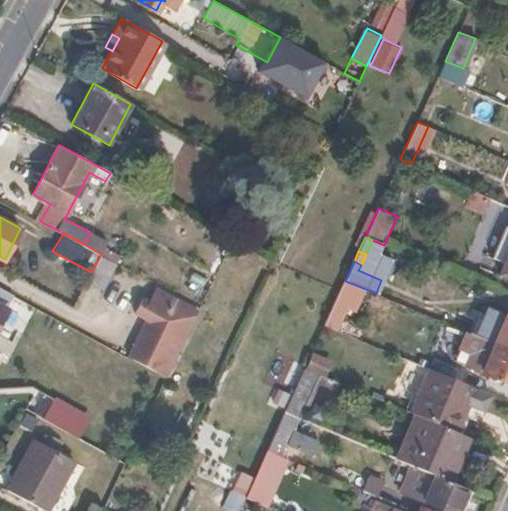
[(0,321),(8,306),(7,305),(13,292),(0,284),(0,321)]
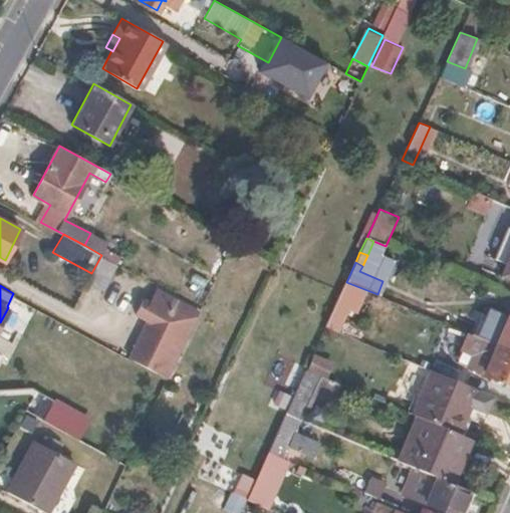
[(194,320),(199,310),(158,287),(150,304),(144,300),(135,316),(147,321),(154,325),(144,345),(136,361),(167,378),(194,320)]
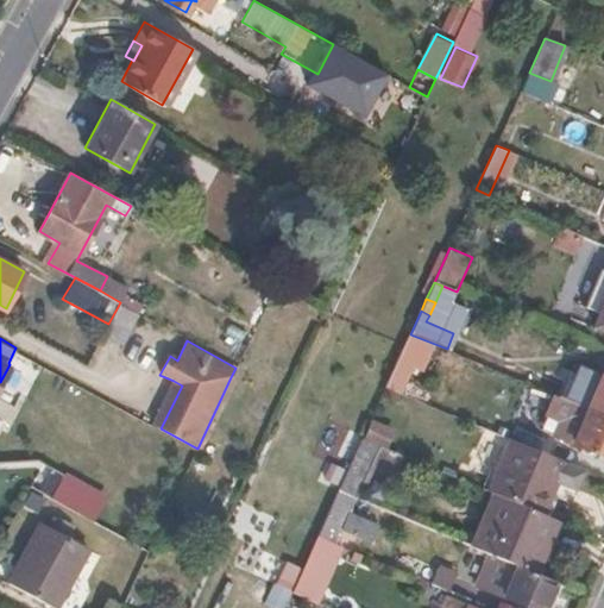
[(407,377),(414,361),(401,355),(394,371),(407,377)]
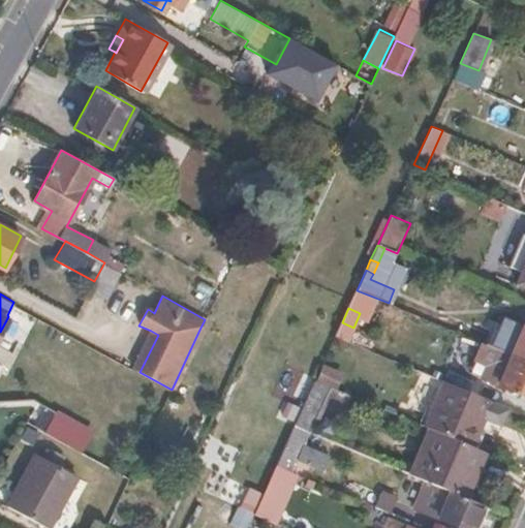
[(524,324),(523,324),(512,354),(524,360),(524,324)]
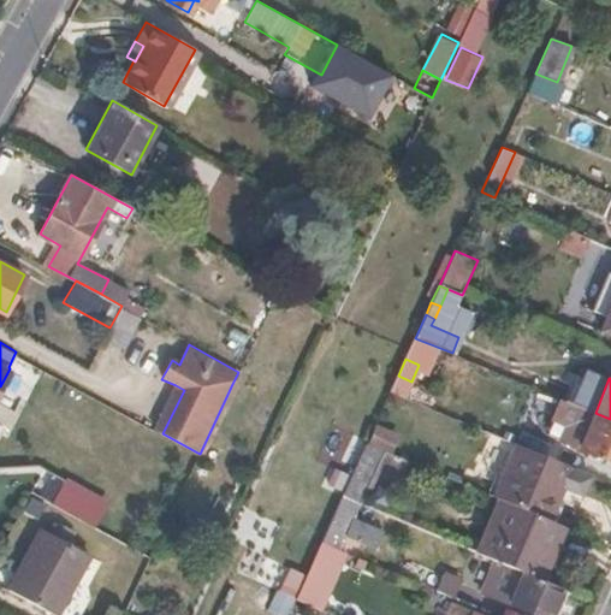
[(172,414),(184,390),(176,385),(162,411),(172,414)]
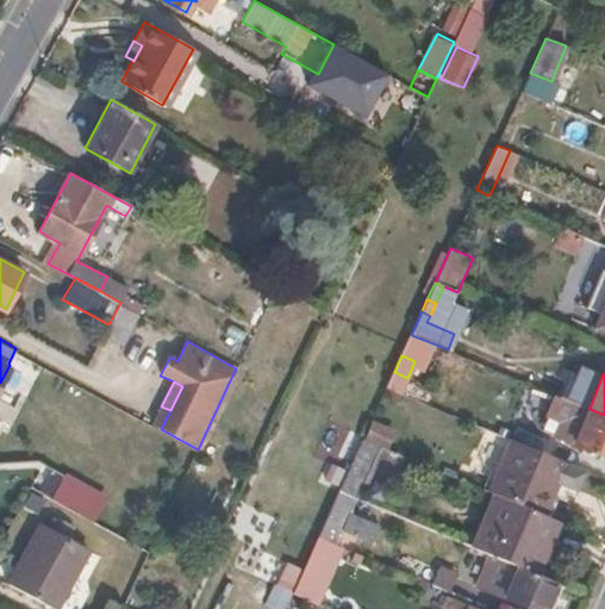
[(604,415),(590,409),(556,395),(542,430),(604,455),(604,415)]
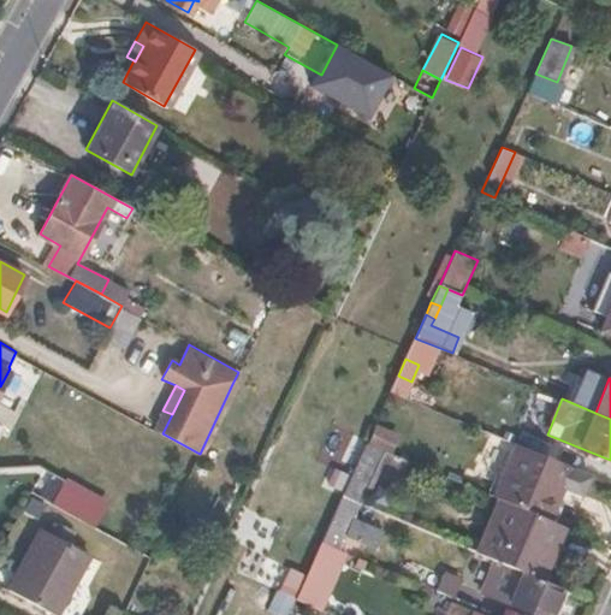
[(361,502),(384,449),(368,443),(344,495),(361,502)]
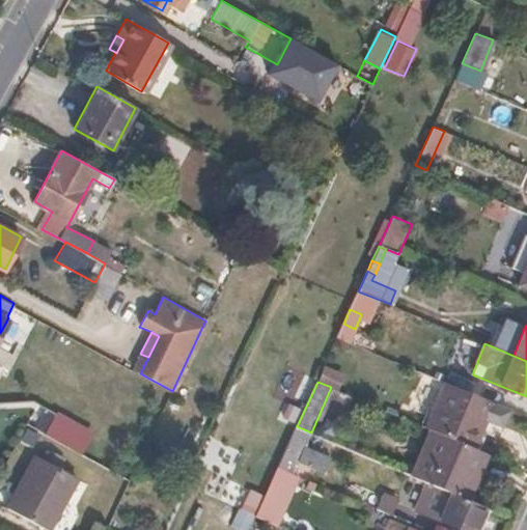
[(509,409),(444,382),(425,426),(433,429),(475,447),(487,419),(502,425),(509,409)]
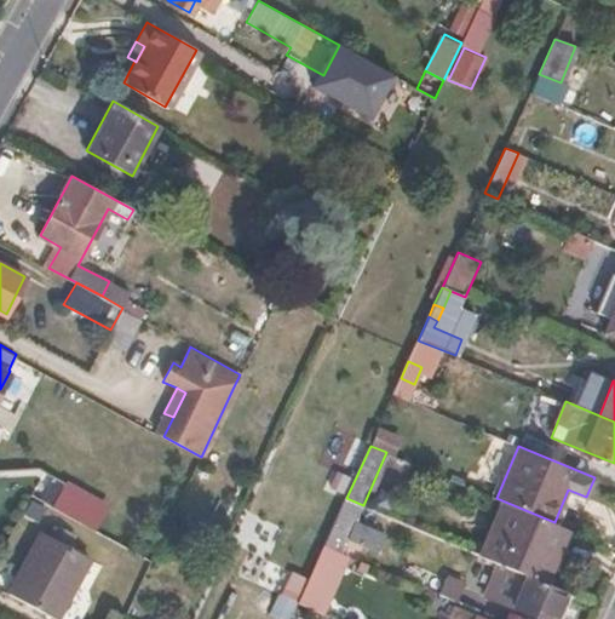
[(53,508),(101,531),(114,502),(67,480),(53,508)]
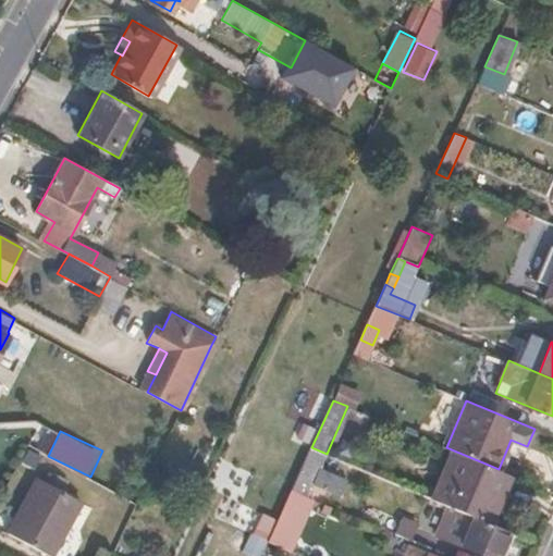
[(347,479),(320,468),(327,454),(311,447),(292,490),(304,495),(308,496),(315,484),(341,494),(347,479)]
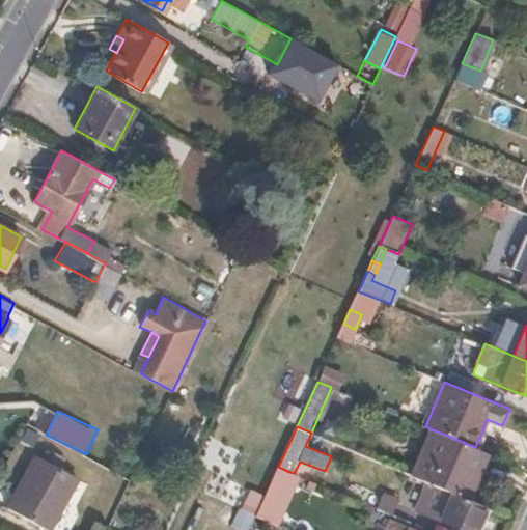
[(475,447),(433,429),(413,476),(424,480),(434,484),(452,492),(468,499),(487,452),(475,447)]
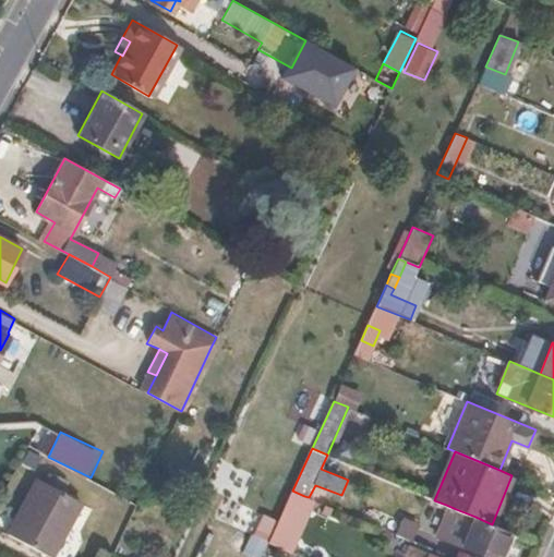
[(49,556),(53,556),(85,504),(41,480),(11,535),(49,556)]
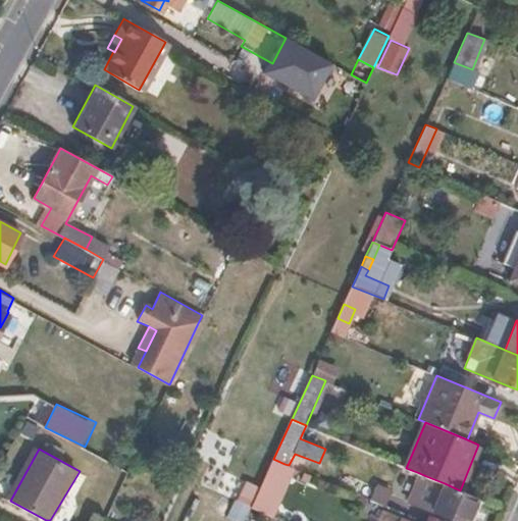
[(277,478),(285,464),(273,459),(266,474),(277,478)]
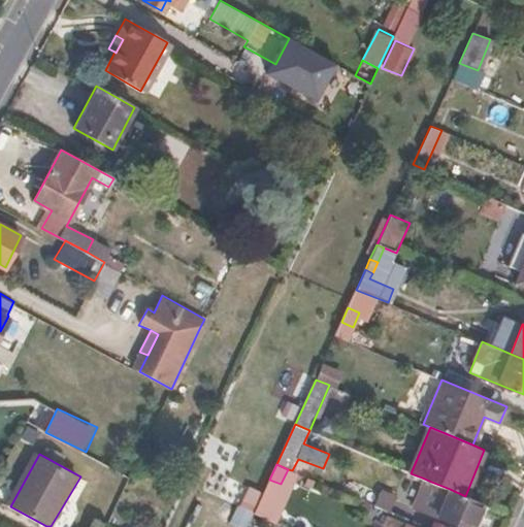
[(270,506),(281,484),(269,480),(260,502),(270,506)]
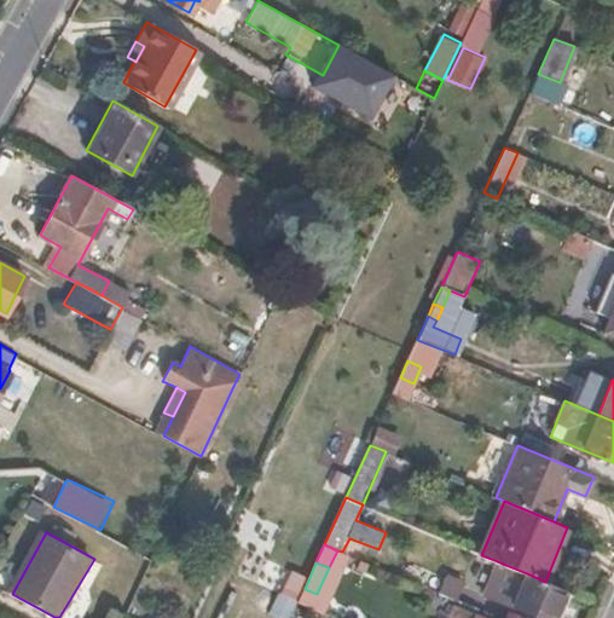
[(492,596),(514,606),(527,573),(505,565),(492,596)]
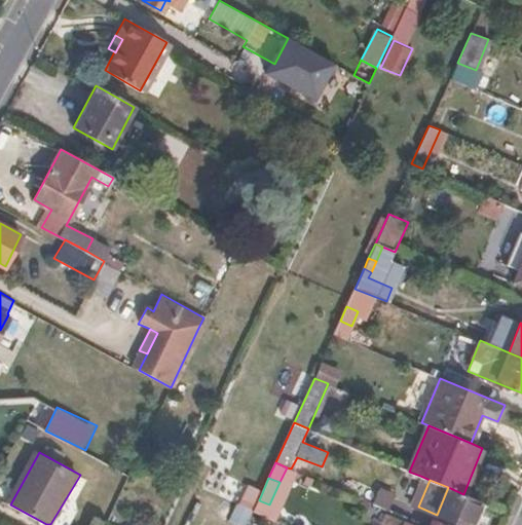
[(414,503),(369,486),(363,498),(401,515),(408,518),(414,503)]
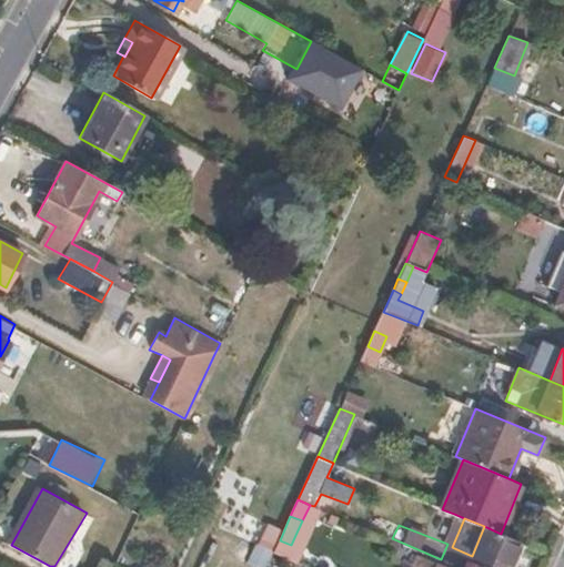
[(501,566),(509,566),(521,542),(501,534),(484,526),(472,556),(501,566)]
